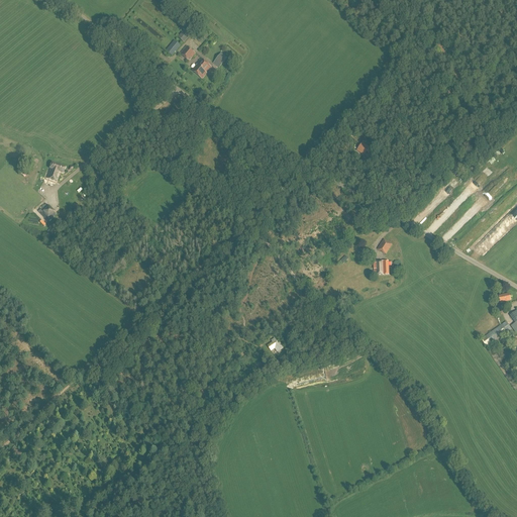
[(178,37),(184,42),(190,35),(184,30),(178,37)]
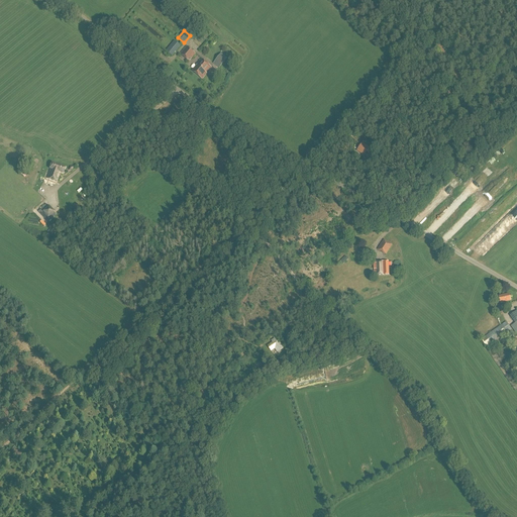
[(166,50),(173,57),(181,45),(175,40),(166,50)]
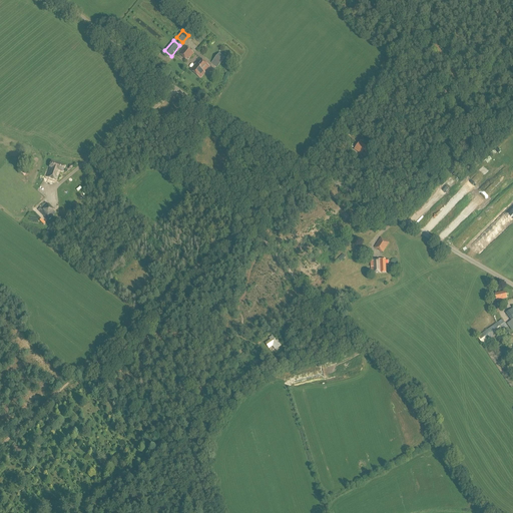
[(179,54),(187,61),(194,53),(185,46),(179,54)]
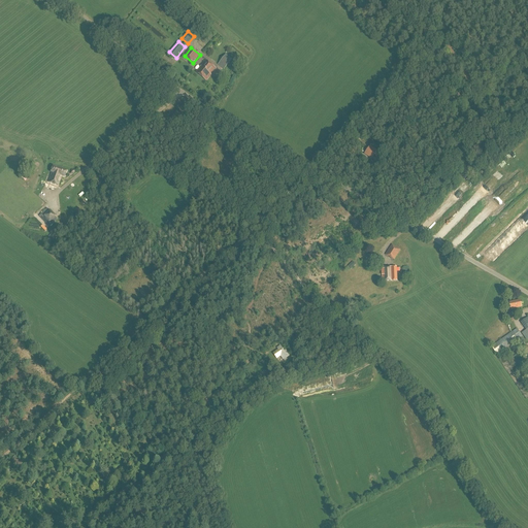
[(219,64),(224,69),(226,67),(232,60),(226,55),(220,63),(219,64)]
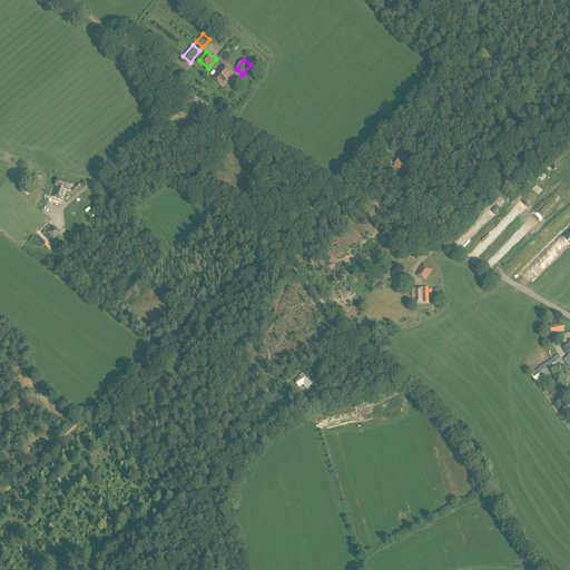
[(212,78),(223,87),(228,80),(227,80),(233,74),(223,65),(212,78)]
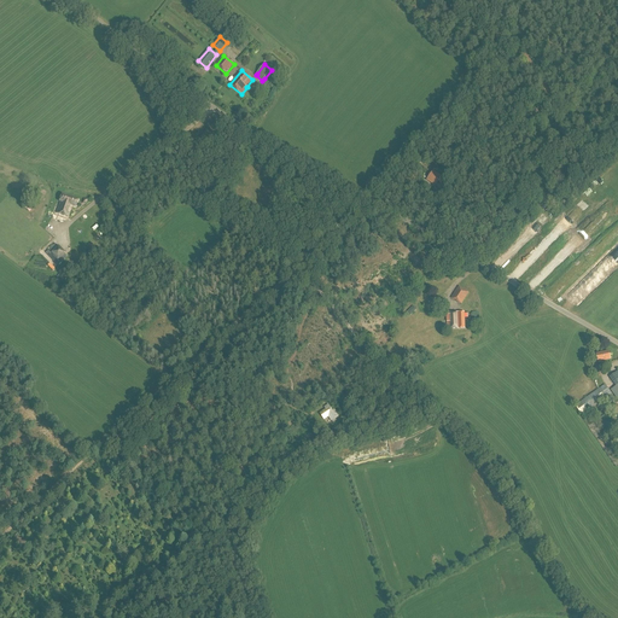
[(426,180),(436,186),(442,176),(433,170),(426,180)]
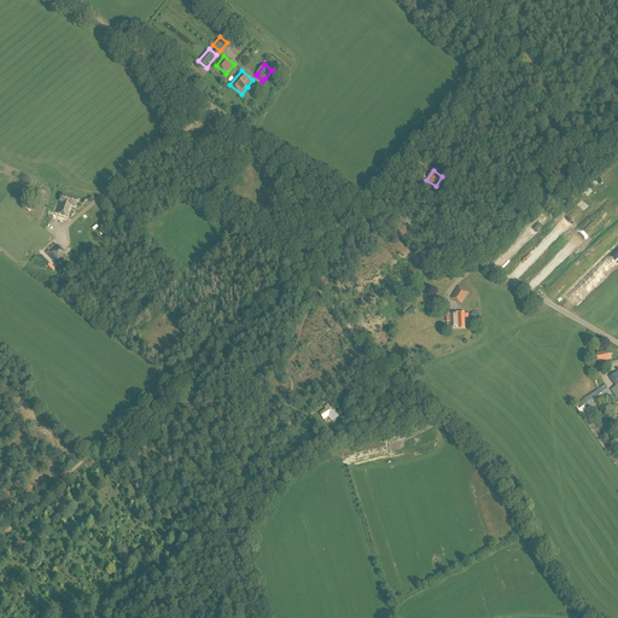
[(76,208),(79,199),(62,194),(59,202),(60,202),(57,214),(68,217),(71,207),(76,208)]
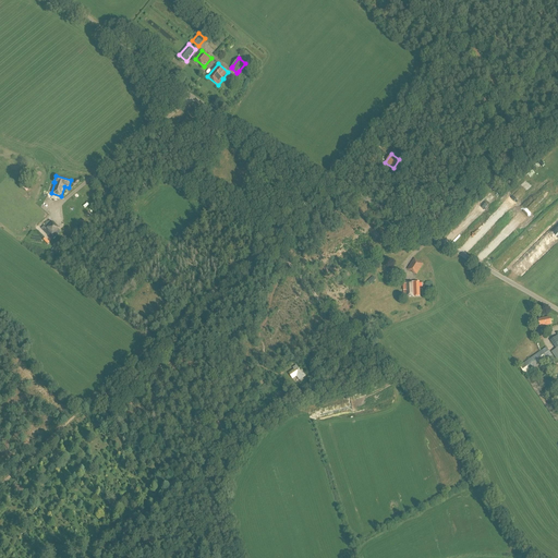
[(51,222),(49,220),(41,229),(52,240),(61,231),(58,229),(59,229),(52,222),(51,222)]
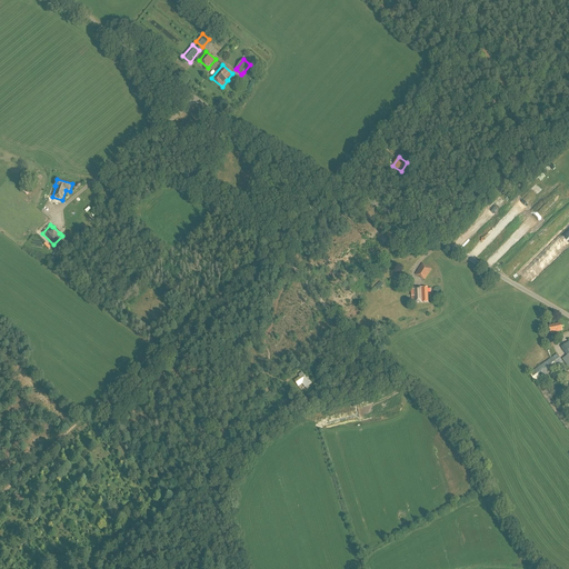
[(417,258),(425,252),(420,246),(412,251),(417,258)]
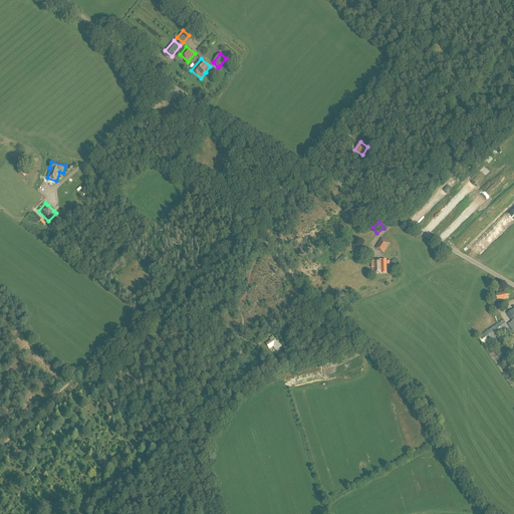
[(477,224),(473,222),(464,234),(466,236),(464,238),(469,241),(476,232),(477,233),(482,227),(477,224)]
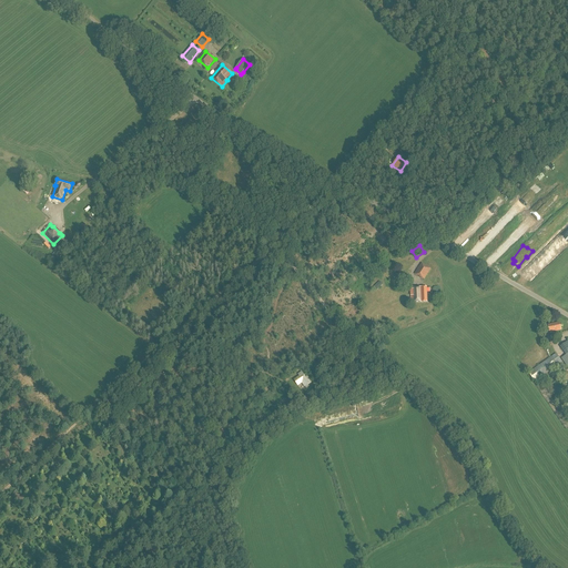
[(492,267),(506,253),(500,246),(485,261),(492,267)]
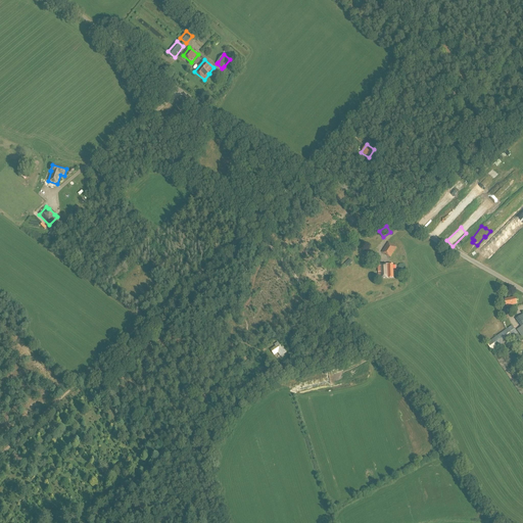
[(390,257),(396,247),(388,242),(381,252),(390,257)]
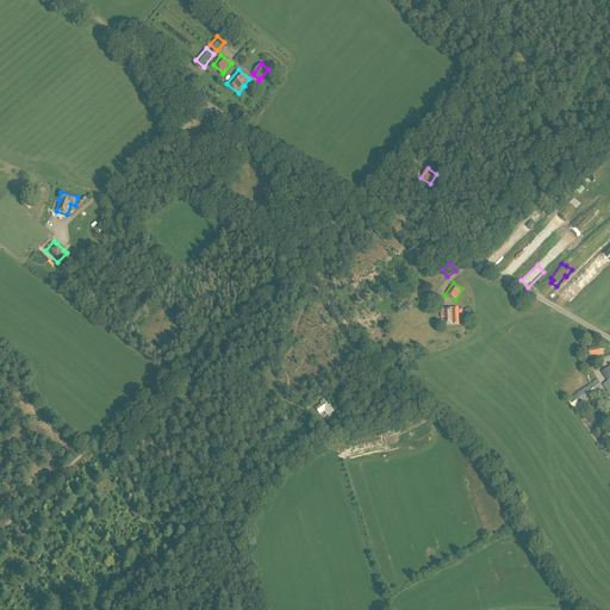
[(404,312),(411,306),(408,303),(400,309),(404,312)]
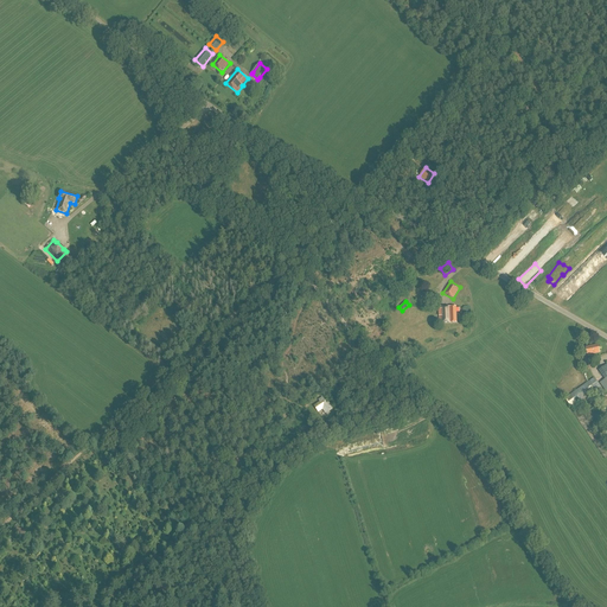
[(457,323),(457,307),(439,308),(440,319),(441,319),(441,324),(457,323)]
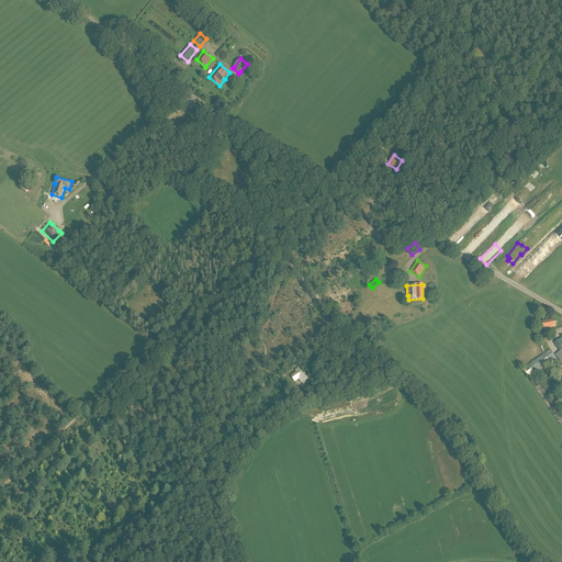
[(544,329),(555,327),(553,319),(542,323),(544,329)]
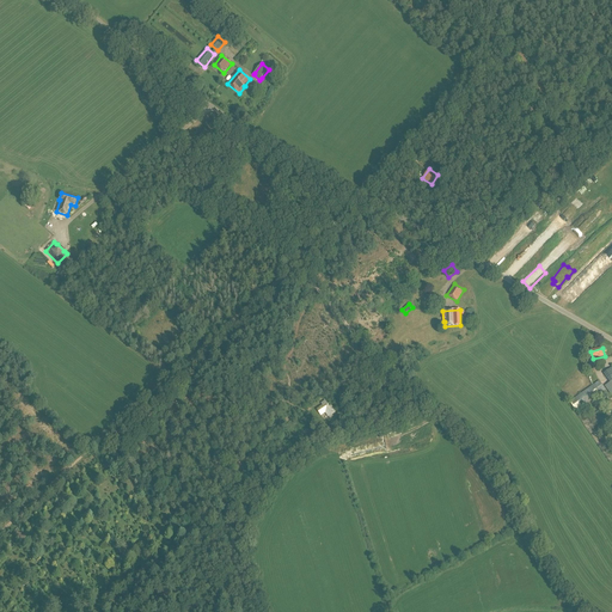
[(576,411),(605,391),(599,381),(569,402),(576,411)]
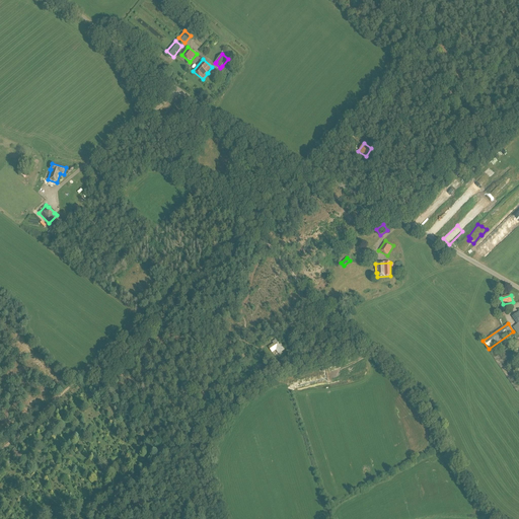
[(280,346),(276,341),(273,342),(274,344),(269,348),(272,353),(276,350),(279,354),(284,350),(281,345),(280,346)]
